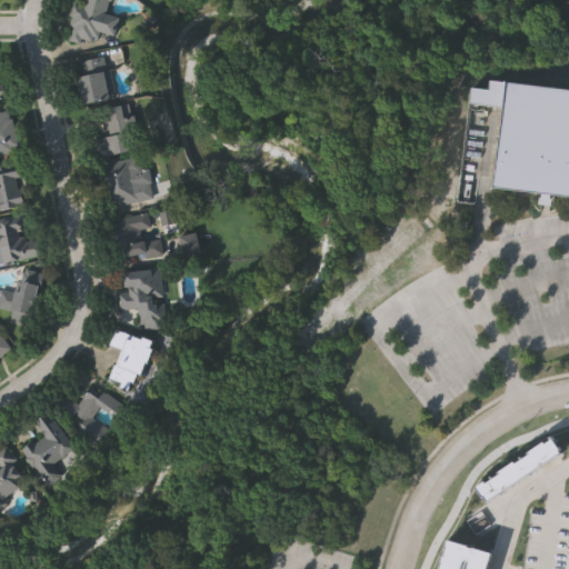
[(63,37),(73,0),(109,0),(107,11),(119,15),(113,36),(93,30),(89,45),(63,37)]
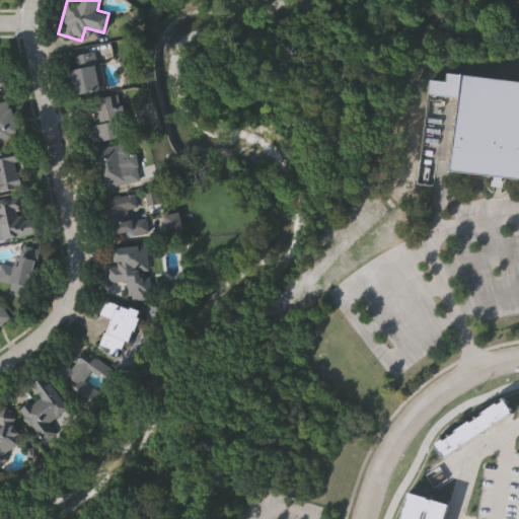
[(67,59),(94,54),(102,90),(75,96),(67,59)]
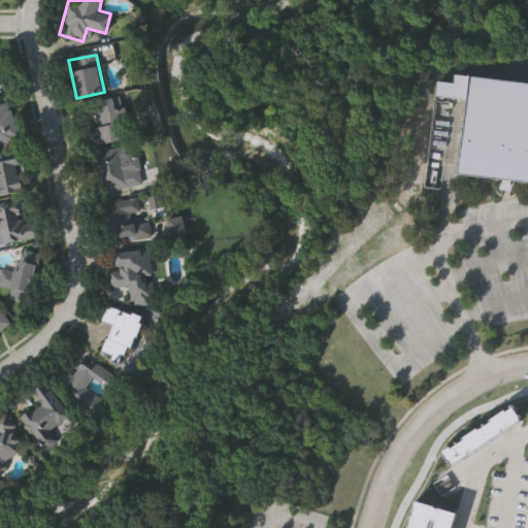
[(502,191),(501,197),(497,194),(495,192),(494,187),(494,185),(459,179),(468,101),(435,97),(437,83),(453,85),(454,75),(527,85),(527,189),(518,188),(517,192),(516,194),(514,196),(509,198),(509,192),(502,191)]
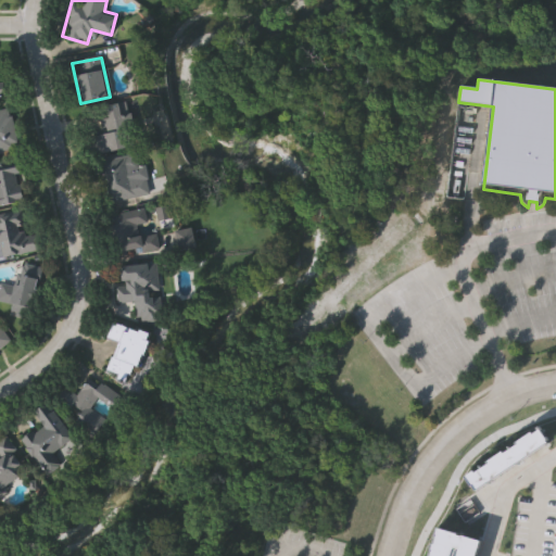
[(86,109),(125,100),(135,144),(96,153),(86,109)]
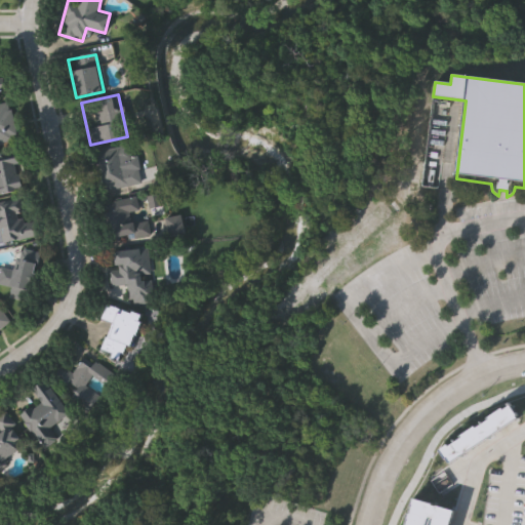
[(0,104),(9,103),(16,142),(0,145),(0,104)]
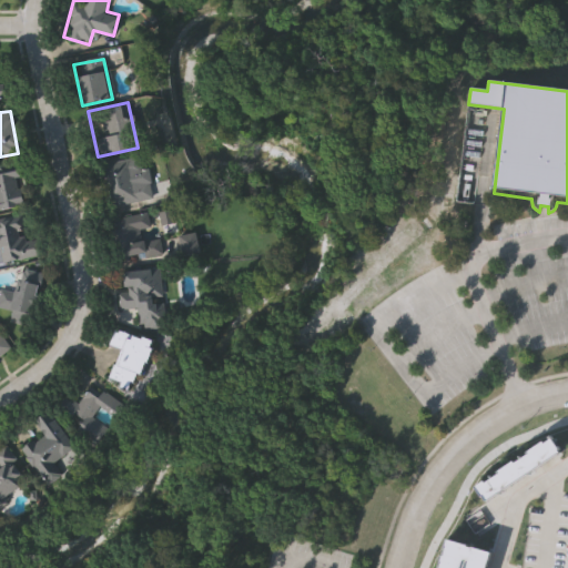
[(142,173),(132,175),(133,183),(144,181),(149,199),(108,208),(98,164),(139,155),(142,173)]
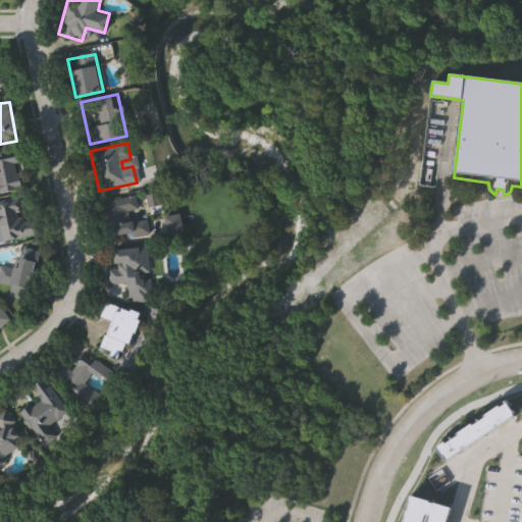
[(0,193),(0,155),(17,152),(24,190),(0,193)]
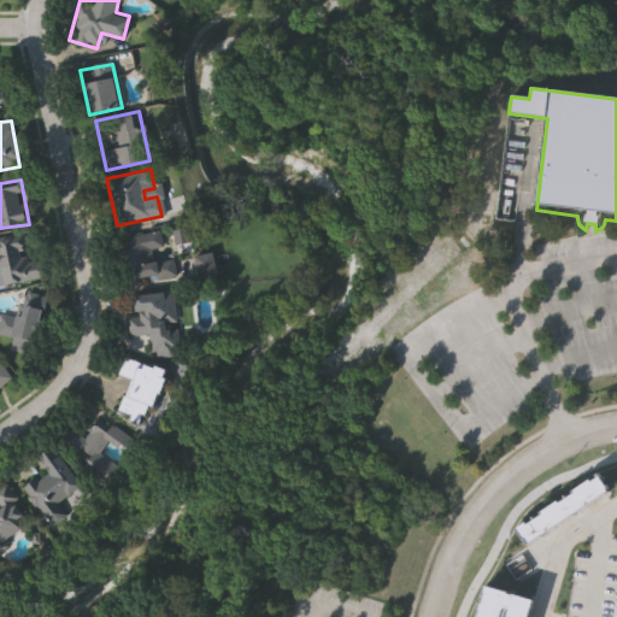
[(158,229),(162,246),(152,248),(154,260),(172,257),(177,275),(133,285),(122,238),(158,229)]
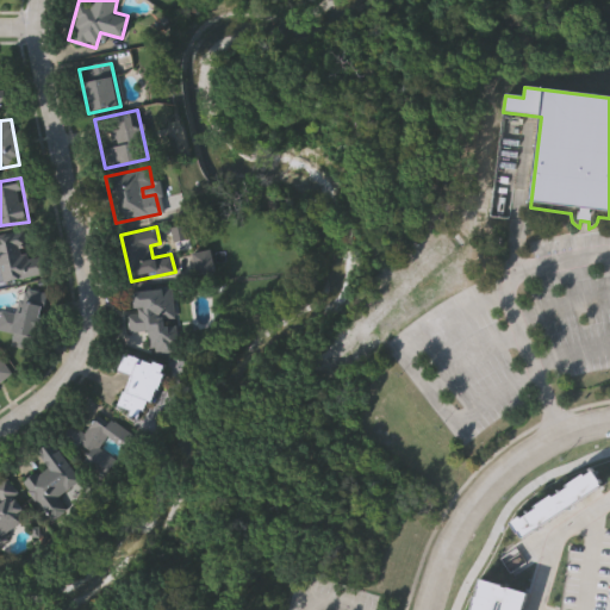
[(38,251),(43,273),(0,281),(0,234),(19,230),(24,255),(38,251)]
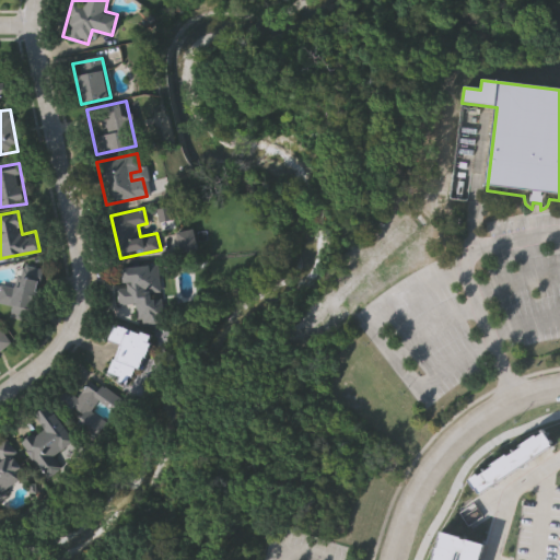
[(175,232),(191,228),(197,249),(179,254),(175,232)]
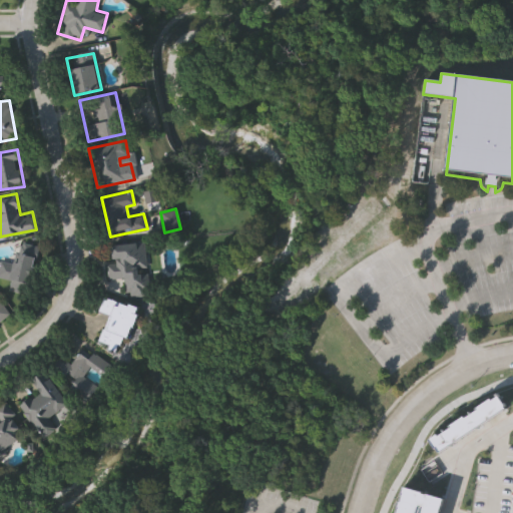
[(38,245),(29,285),(0,278),(0,259),(12,263),(16,243),(21,244),(22,241),(38,245)]
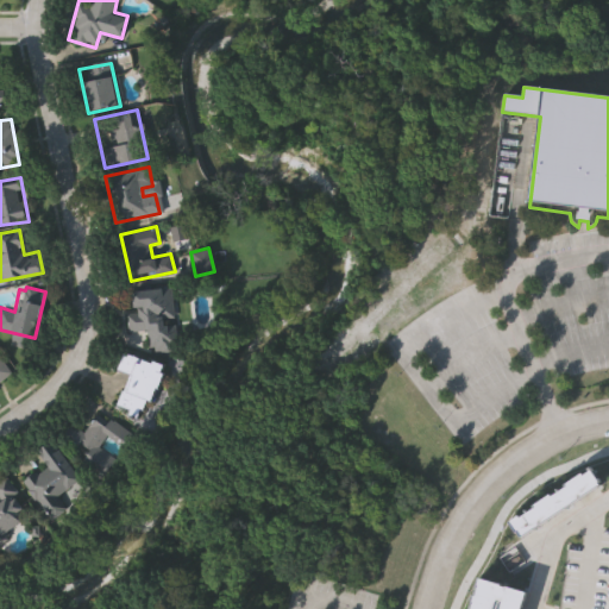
[(149,332),(127,333),(126,313),(135,312),(133,290),(174,289),(176,349),(149,350),(149,332)]
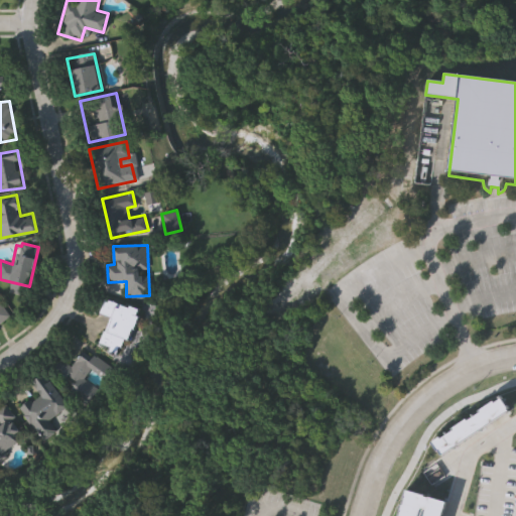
[(139,311),(123,350),(100,341),(109,316),(98,312),(105,297),(139,311)]
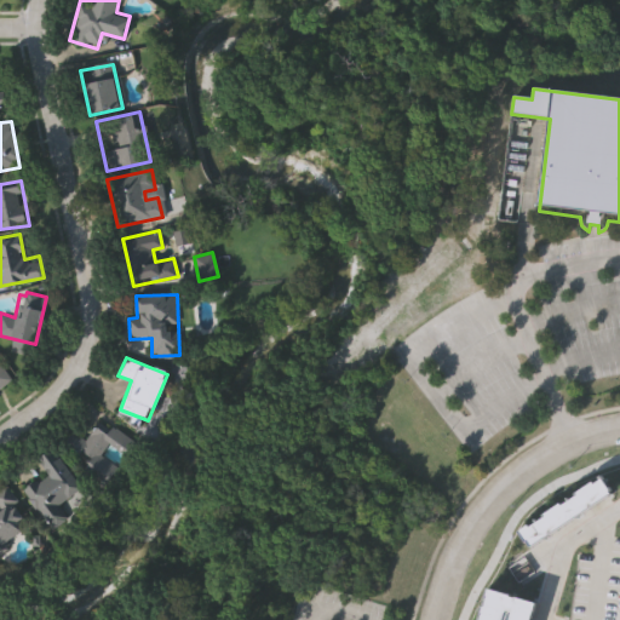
[(0,365),(11,380),(0,388),(0,365)]
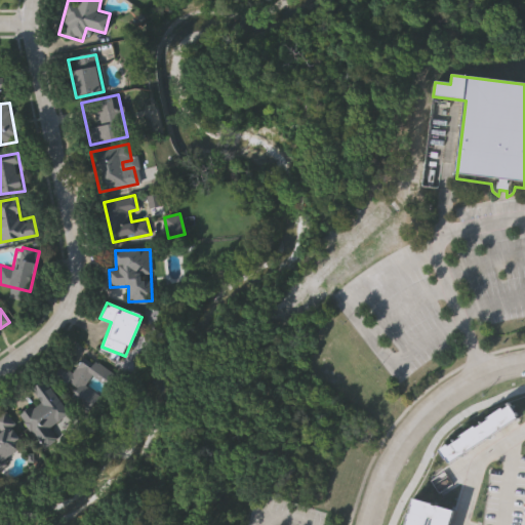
[(69,399),(75,391),(54,377),(59,370),(67,375),(81,356),(110,376),(104,385),(89,375),(83,385),(101,396),(88,412),(69,399)]
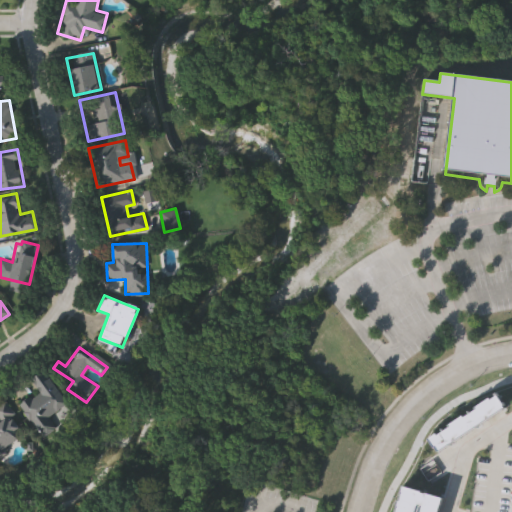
[(29,380),(43,370),(66,403),(43,420),(47,425),(38,431),(19,406),(37,392),(29,380)]
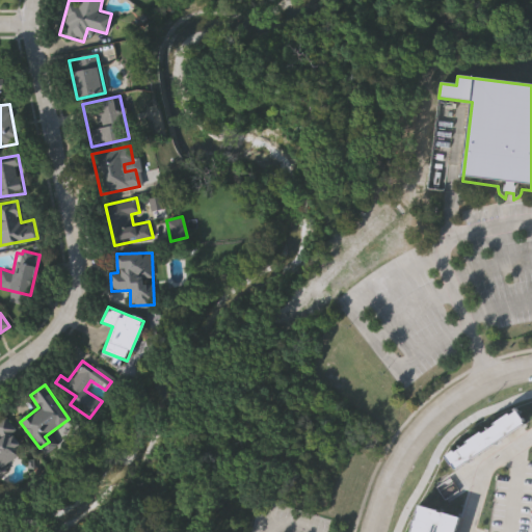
[(515,407),(524,420),(453,468),(443,453),(451,447),(453,450),(466,442),(463,440),(480,429),(481,430),(494,423),(493,421),(508,409),(509,411),(515,407)]
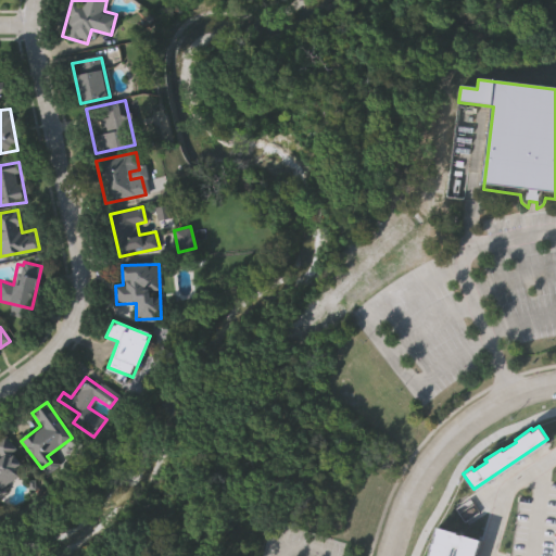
[(26,471),(0,490),(0,438),(1,438),(26,471)]
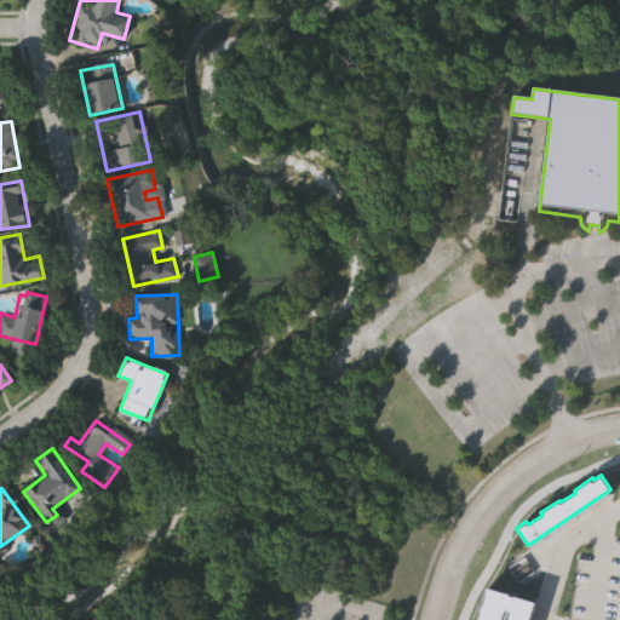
[(533,601),(527,619),(475,619),(486,586),(533,601)]
